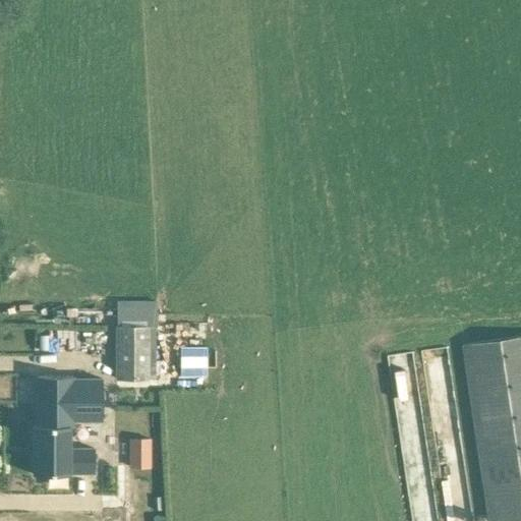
[(150,379),(156,378),(155,348),(150,348),(150,325),(115,325),(116,380),(150,379)]
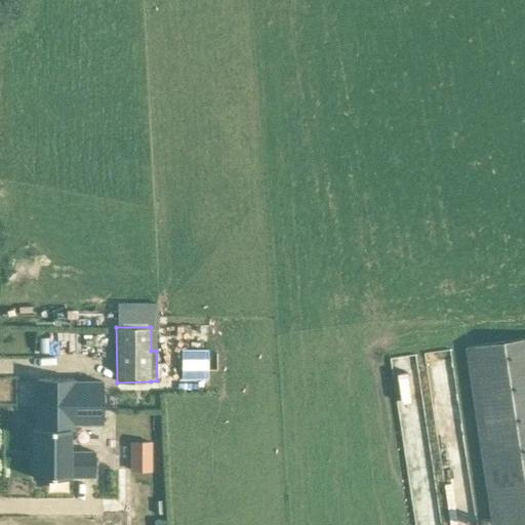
[(524,524),(524,338),(467,347),(492,524),(524,524)]
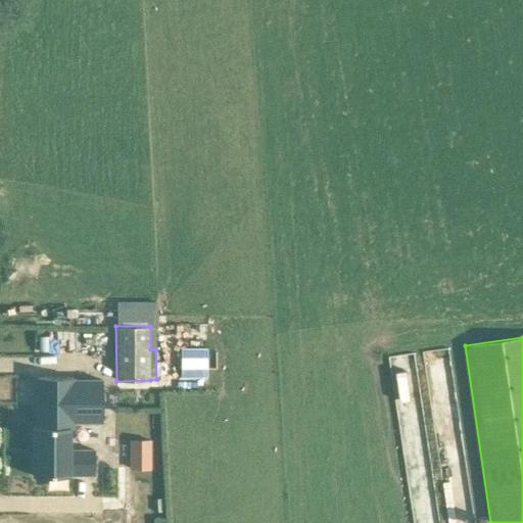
[(75,378),(38,378),(38,424),(34,424),(34,473),(70,473),(70,474),(96,475),(96,449),(70,449),(70,428),(75,428),(75,422),(103,422),(103,380),(75,380),(75,378)]
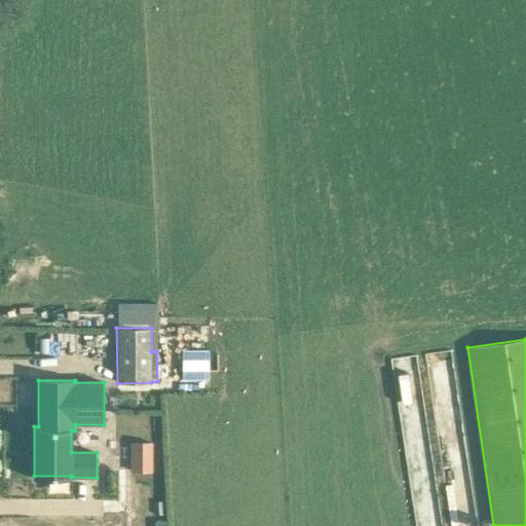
[(151,470),(151,455),(132,455),(132,470),(151,470)]
